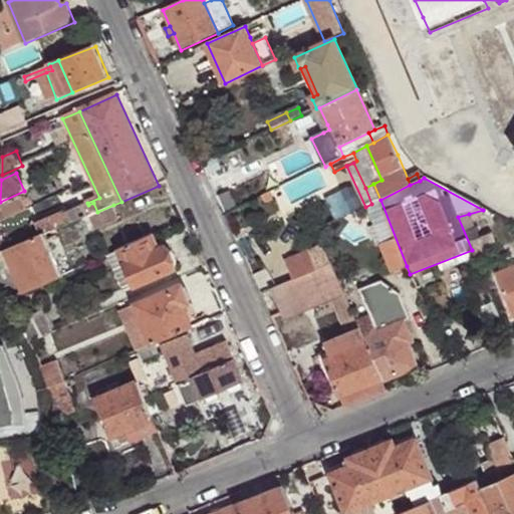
[(371,204),(380,200),(373,184),(365,188),(371,204)]
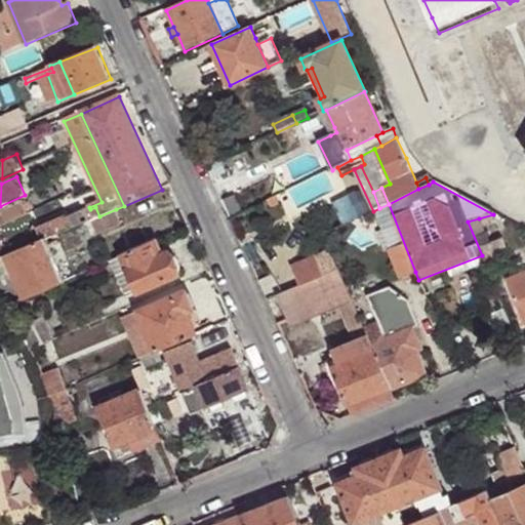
[(0,212),(0,213),(0,228),(29,214),(24,202),(0,212)]
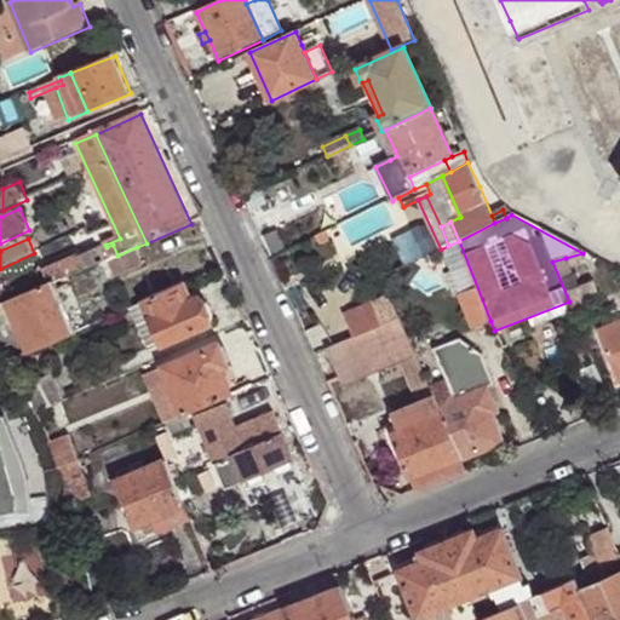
[(491,321),(459,241),(448,246),(441,250),(474,328),(491,321)]
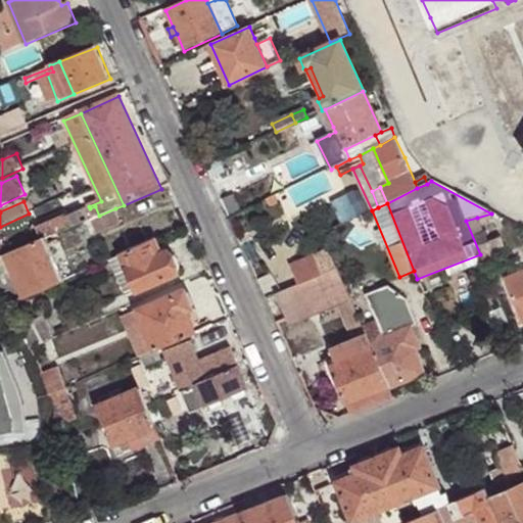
[(85,210),(90,221),(92,219),(99,216),(95,206),(90,208),(85,210)]
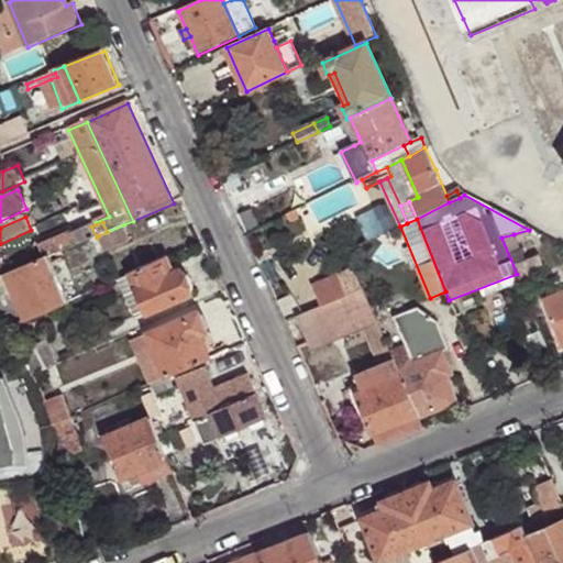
[(107,232),(99,235),(106,251),(131,240),(124,224),(107,232)]
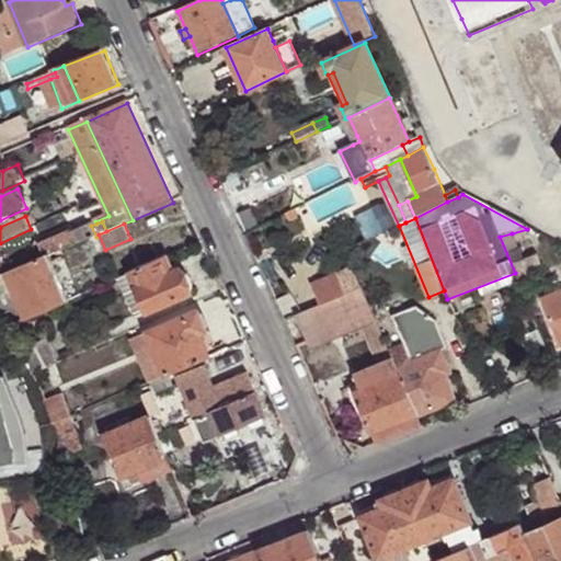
[(75,233),(79,243),(96,237),(91,226),(75,233)]
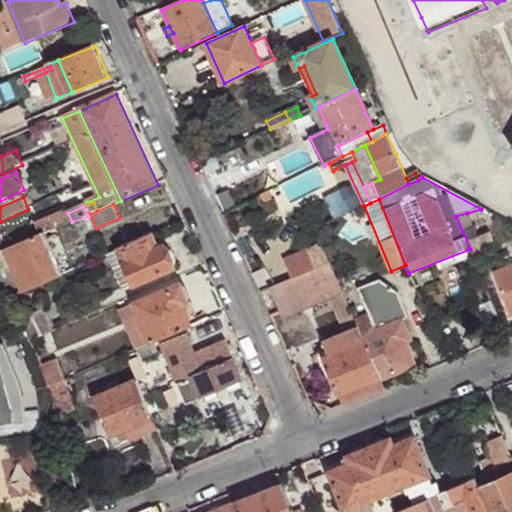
[(481,209),(467,213),(468,218),(482,214),(481,209)]
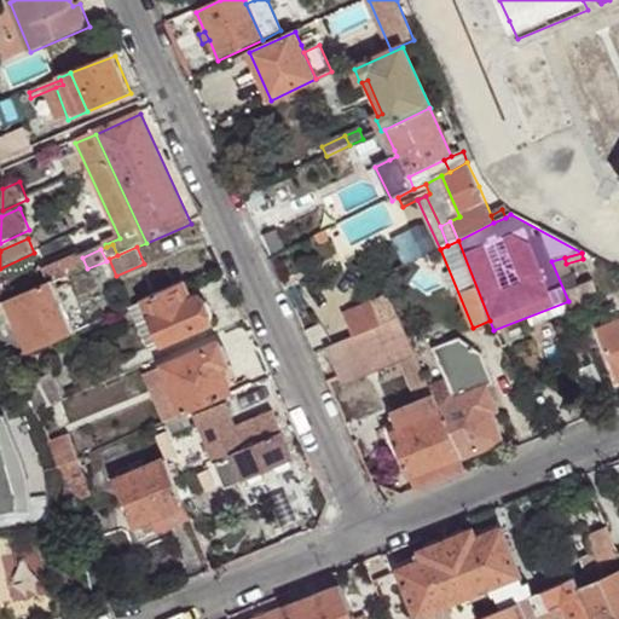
[(55,278),(57,283),(87,268),(82,258),(45,273),(48,281),(55,278)]
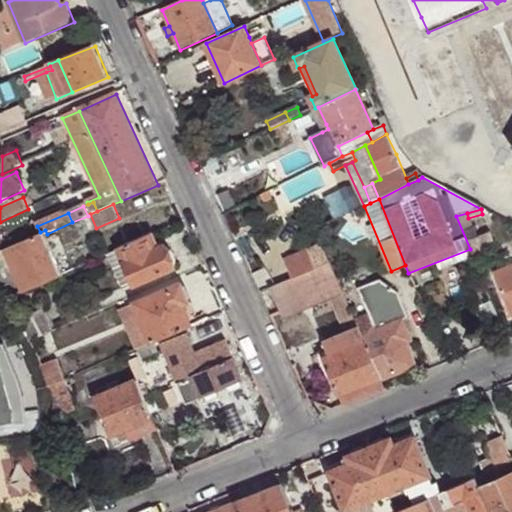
[(470,249),(473,256),(496,247),(490,234),(478,239),(474,229),(473,229),(468,218),(467,213),(456,216),(470,249)]
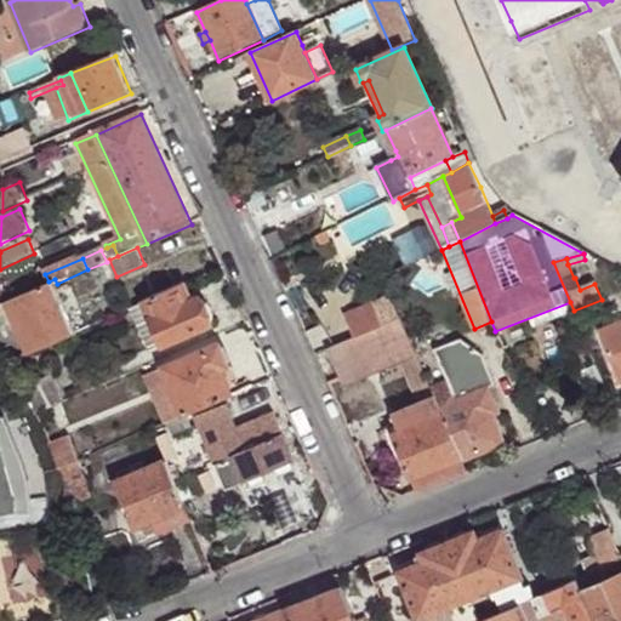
[(10,305),(32,354),(78,332),(57,284),(50,286),(10,305)]
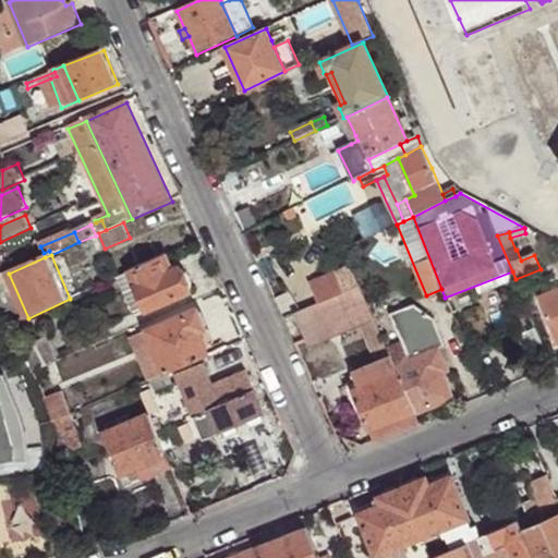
[(168,256),(131,273),(140,291),(148,312),(192,293),(181,269),(176,271),(168,256)]
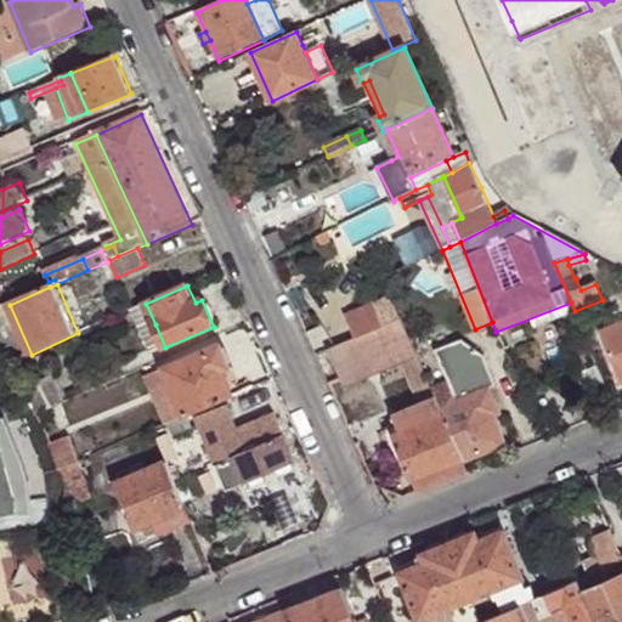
[(352,340),(382,329),(371,305),(341,317),(352,340)]
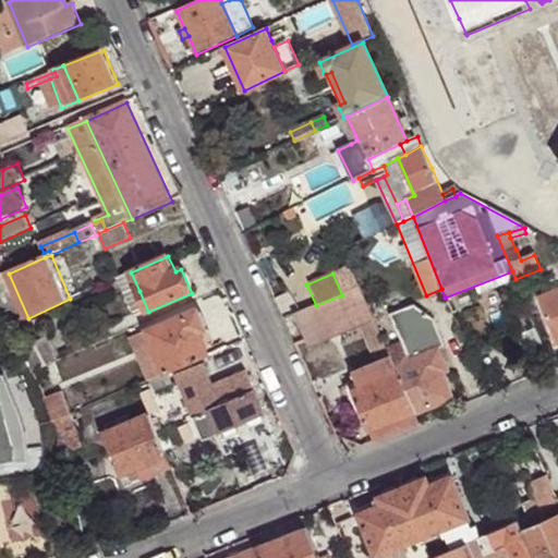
[(374,320),(359,288),(342,295),(316,305),(294,315),(308,348),(361,326),(374,320)]
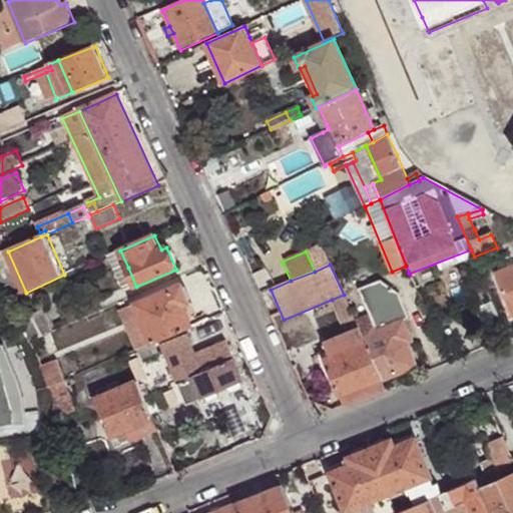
[(512,266),(494,274),(512,317),(512,316),(512,266)]
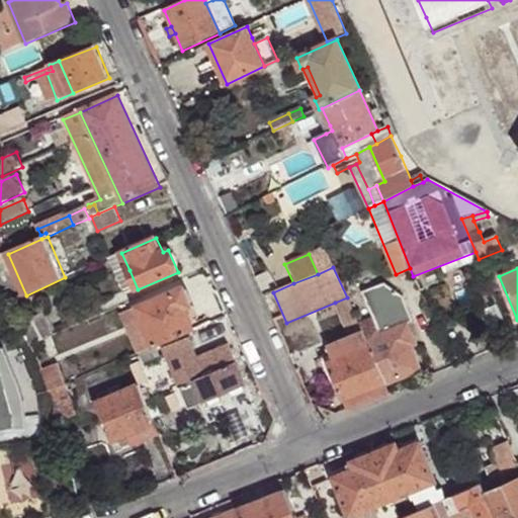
[(138,308),(155,348),(195,330),(192,324),(186,311),(193,308),(185,287),(138,308)]
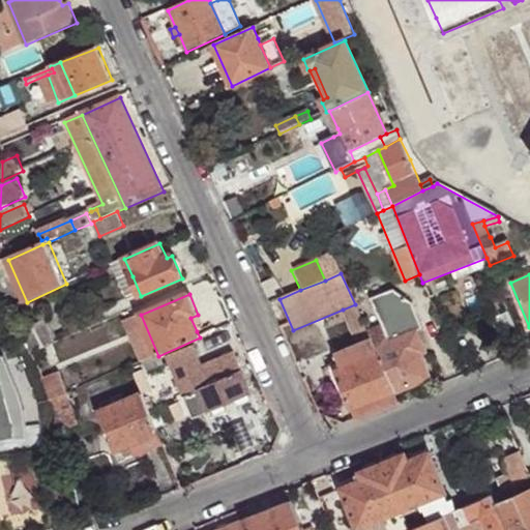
[(367,334),(355,304),(343,310),(358,345),(371,341),(367,334)]
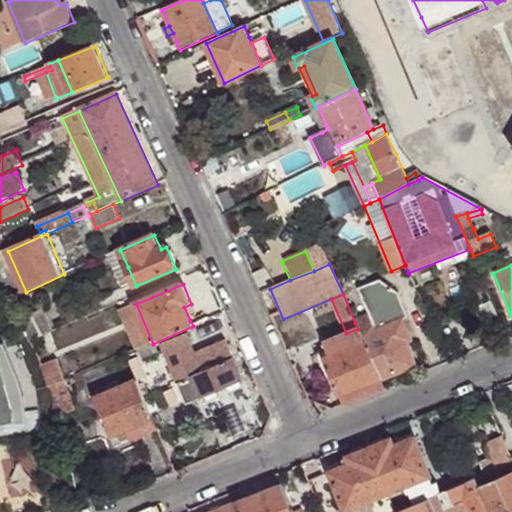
[(121,311),(139,350),(153,344),(136,304),(121,311)]
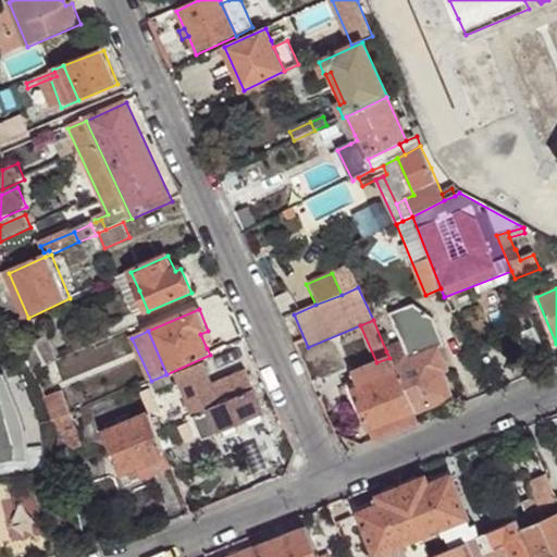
[(211,332),(208,331),(200,334),(207,348),(214,345),(215,342),(211,332)]
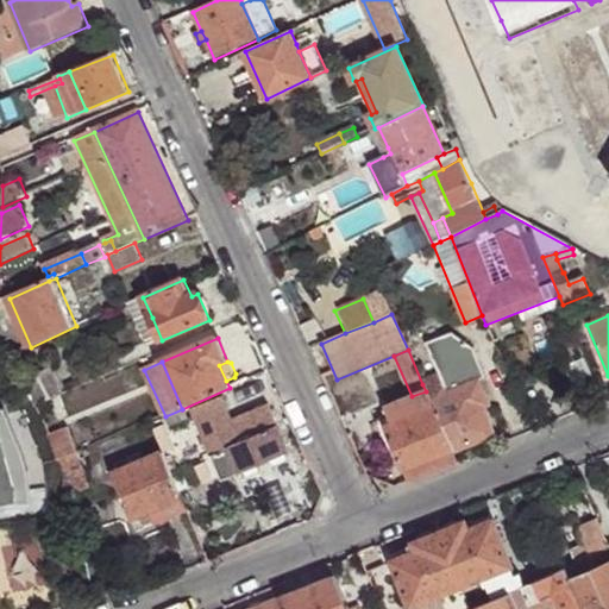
[(20,375),(24,383),(38,376),(35,368),(20,375)]
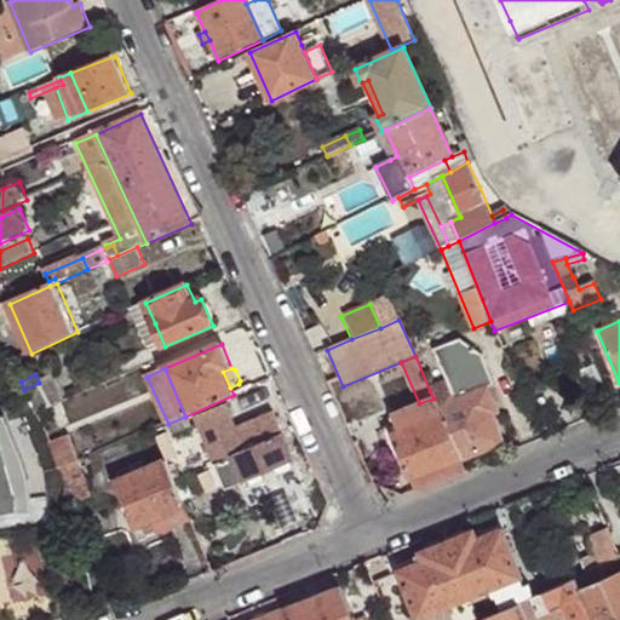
[(442,415),(461,460),(503,445),(489,414),(498,412),(488,388),(475,392),(468,374),(430,391),(434,399),(438,407),(440,409),(442,415)]
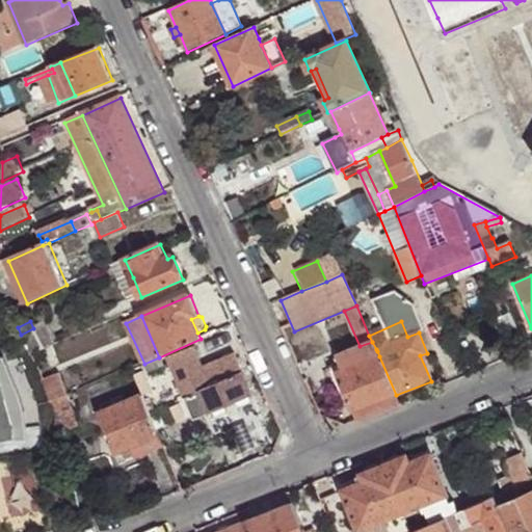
[(21,335),(31,355),(57,344),(46,322),(33,328),(21,335)]
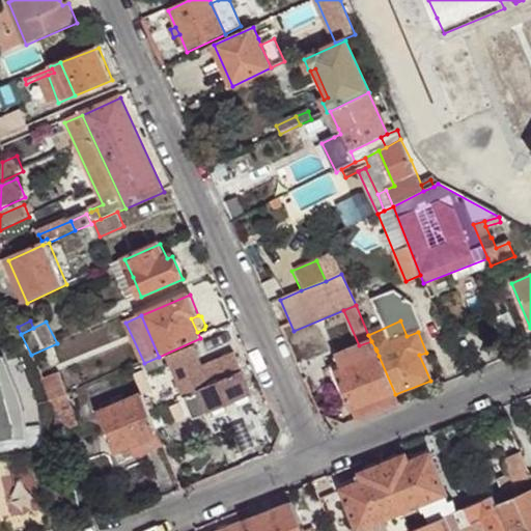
[(375,348),(371,341),(359,345),(336,355),(342,370),(372,359),(370,353),(376,351),(375,348)]
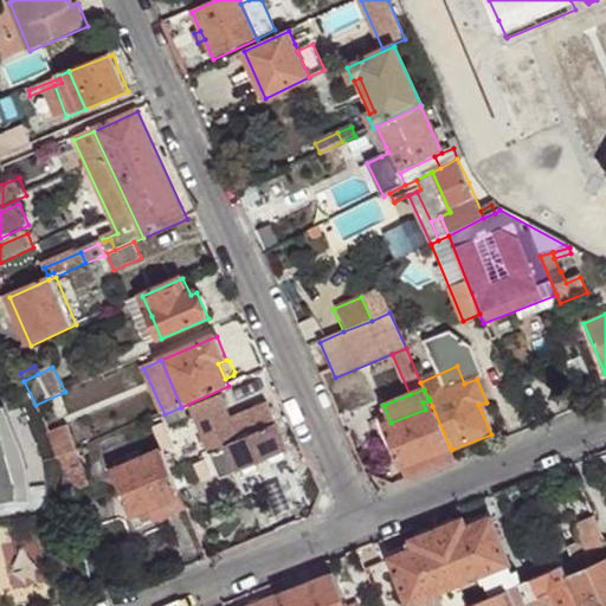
[(289,450),(269,406),(264,407),(263,406),(232,419),(221,395),(192,407),(221,479),(289,450)]
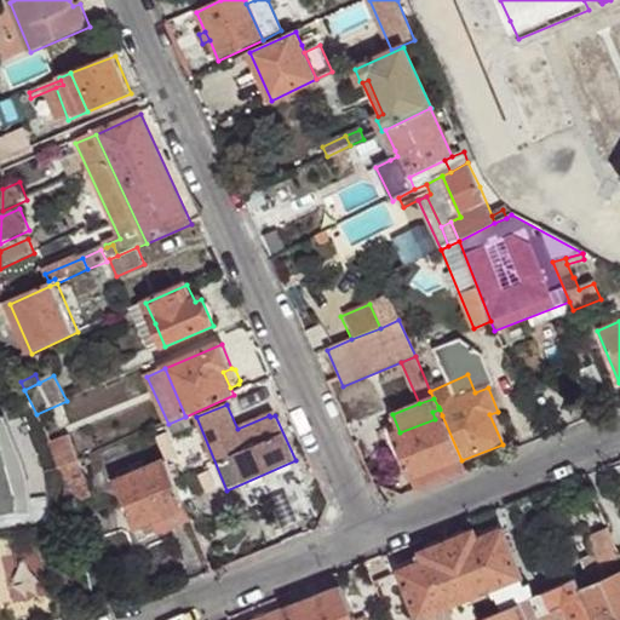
[(461,460),(442,415),(435,419),(400,432),(395,435),(399,448),(413,480),(461,460)]
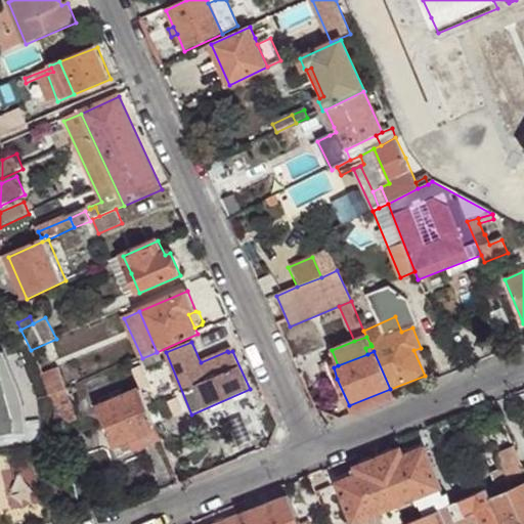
[(130,363),(133,369),(139,366),(137,360),(130,363)]
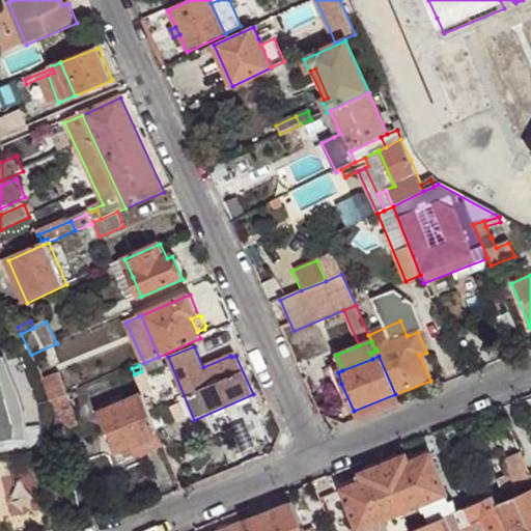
[(333,388),(341,384),(338,372),(335,367),(326,371),(333,388)]
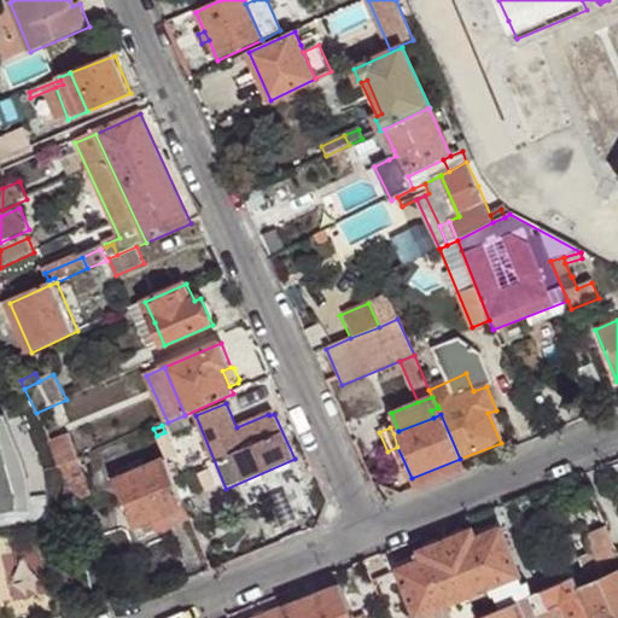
[(50,442),(59,467),(79,460),(70,435),(50,442)]
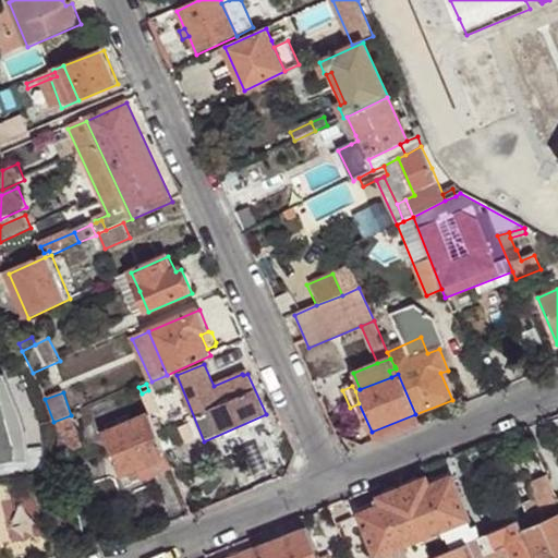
[(420,424),(415,414),(372,432),(377,441),(420,424)]
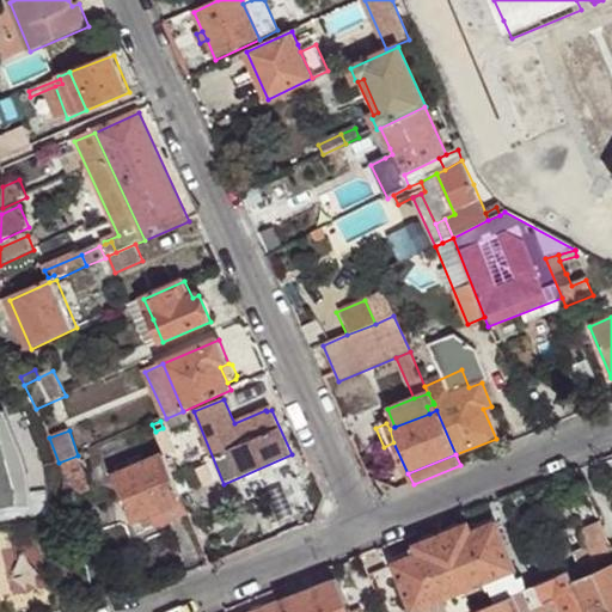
[(78,456),(59,463),(65,478),(73,475),(85,471),(78,456)]
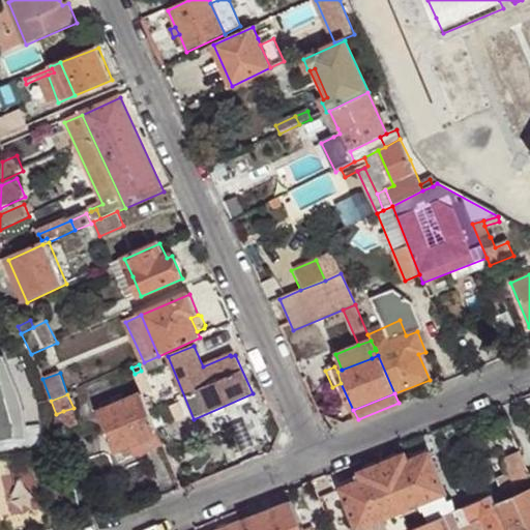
[(131,445),(158,434),(143,394),(98,412),(114,451),(131,445)]
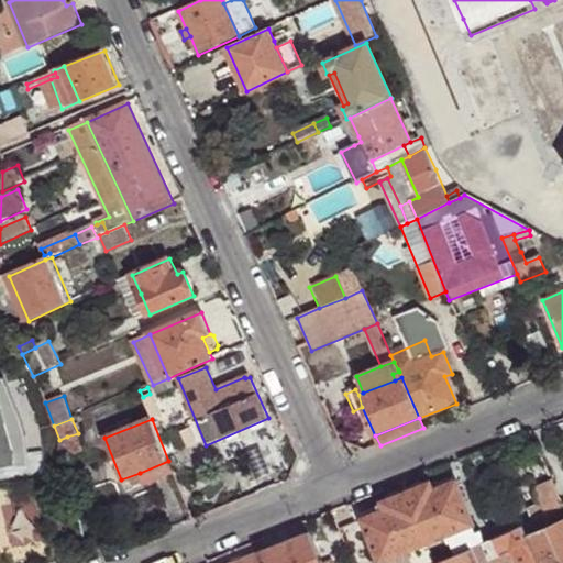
[(78,433),(67,437),(72,452),(83,449),(78,433)]
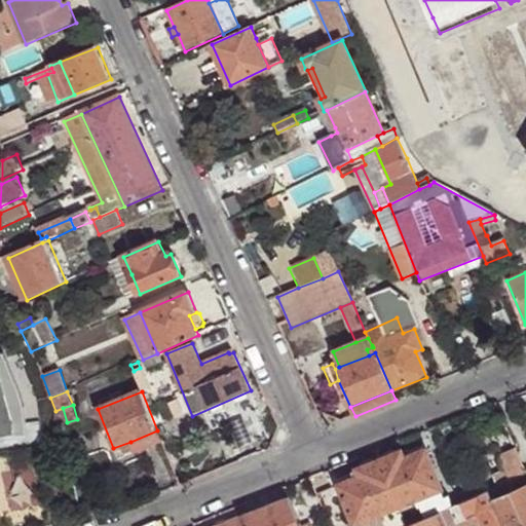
[(67,422),(63,408),(55,411),(55,425),(67,422)]
